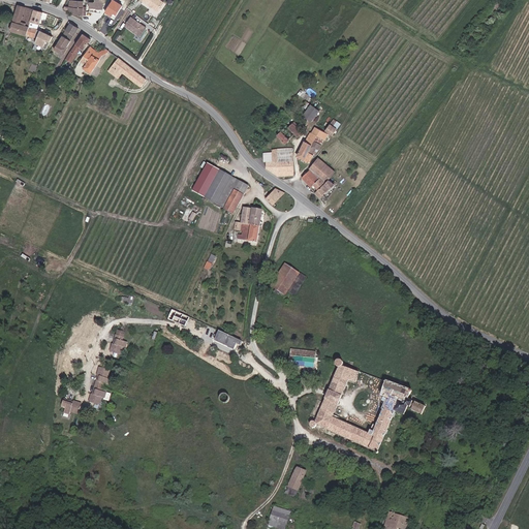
[(96,0),(97,3),(91,3),(90,8),(97,8),(97,10),(103,10),(103,0),(96,0)]
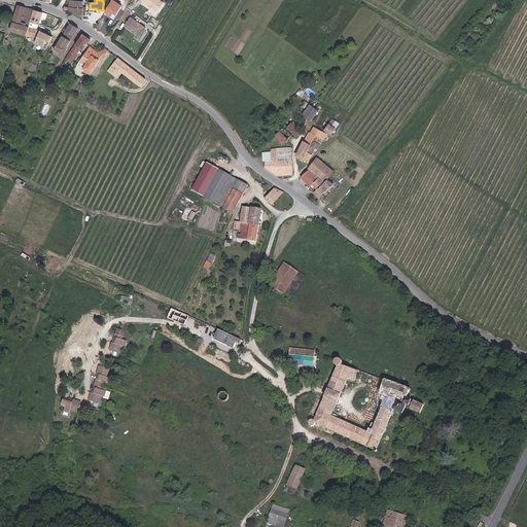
[(164,2),(160,0),(143,0),(142,2),(152,7),(154,8),(153,9),(159,11),(164,2)]
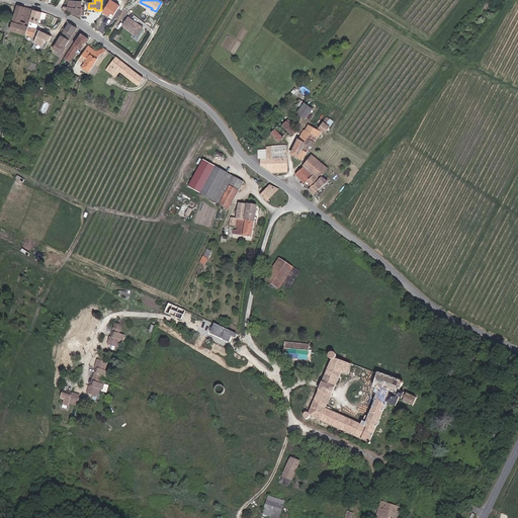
[(68,7),(64,7),(63,11),(74,16),(82,17),(82,16),(85,16),(85,6),(83,6),(83,1),(69,1),(68,7)]
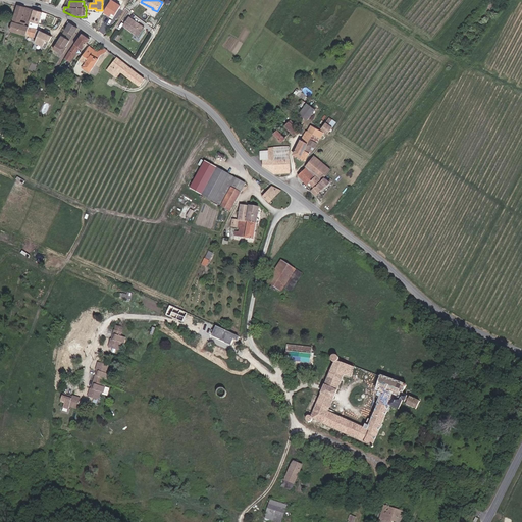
[(123,11),(115,6),(114,8),(109,5),(104,13),(108,15),(111,12),(113,13),(115,15),(116,14),(120,16),(123,11)]
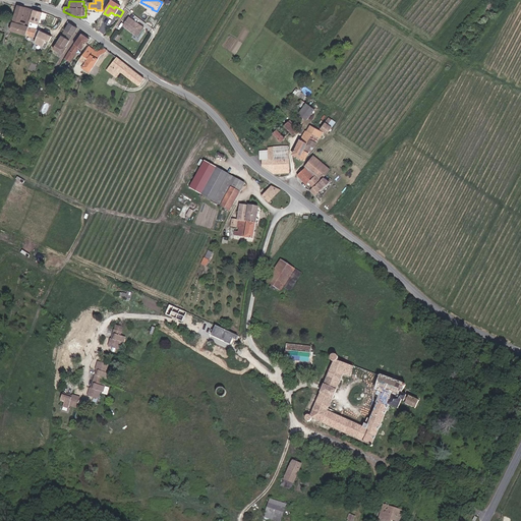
[(8,33),(23,38),(33,11),(16,7),(8,33)]
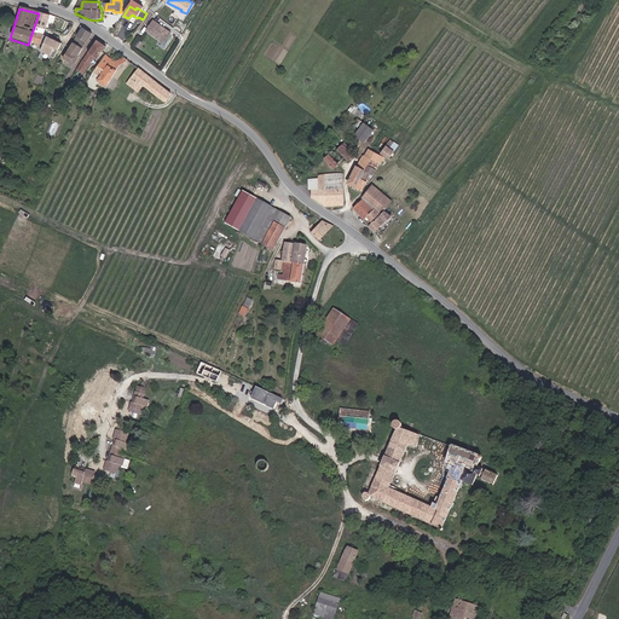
[(28,45),(40,48),(50,17),(39,13),(28,45)]
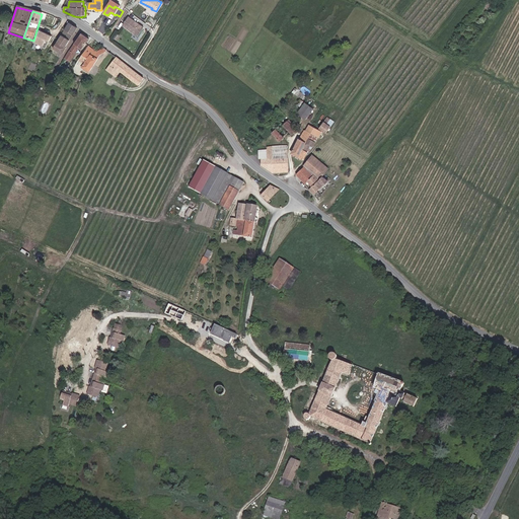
[(144,28),(128,18),(123,27),(131,33),(132,32),(134,33),(133,34),(138,38),(144,28)]
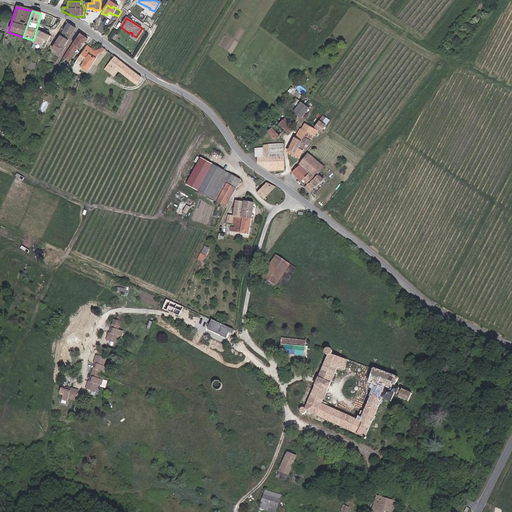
[(58,30),(63,34),(68,26),(63,22),(58,30)]
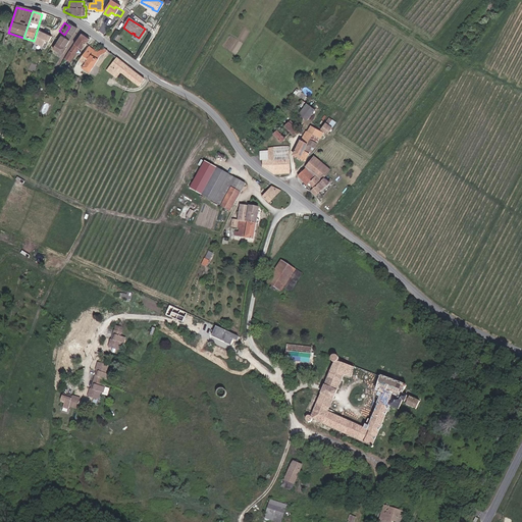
[(66,52),(64,51),(77,32),(69,27),(64,35),(56,47),(53,52),(62,57),(66,52)]
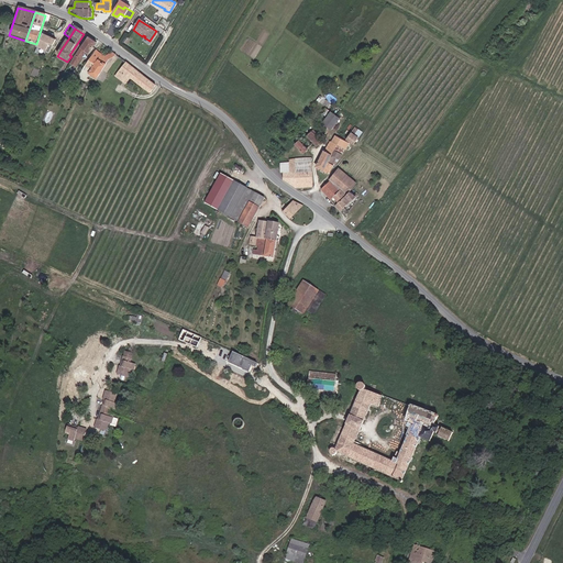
[(59,50),(57,51),(52,47),(54,42),(47,39),(42,36),(37,48),(40,50),(36,57),(40,59),(51,66),(57,56),(61,51),(59,50)]
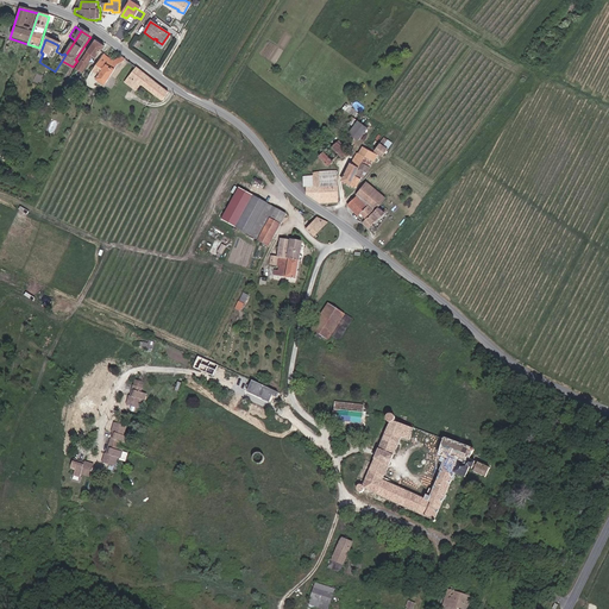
[(90,61),(94,64),(100,56),(100,55),(104,49),(95,43),(75,73),(81,76),(90,61)]
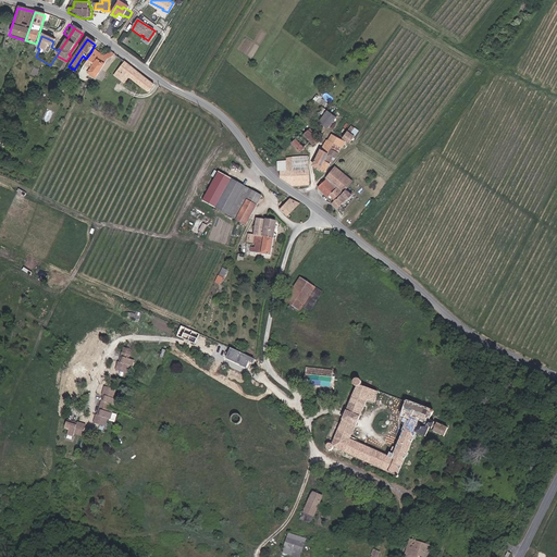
[(36,64),(39,59),(36,57),(28,52),(26,59),(36,64)]
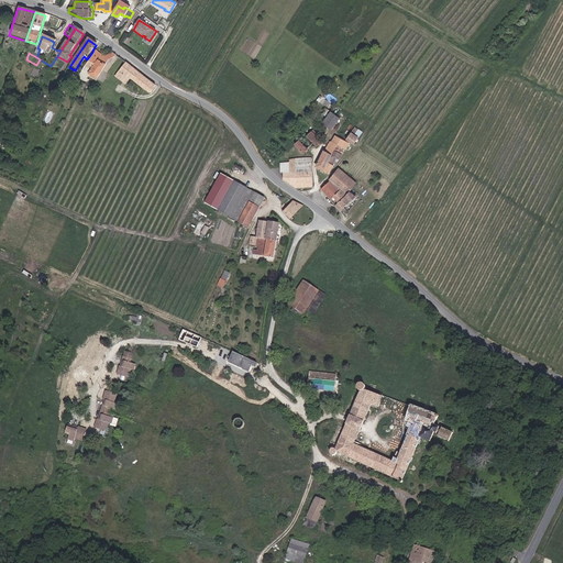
[(88,77),(96,81),(108,63),(116,58),(112,55),(105,61),(96,54),(79,77),(80,81),(86,85),(88,81),(86,80),(88,77)]
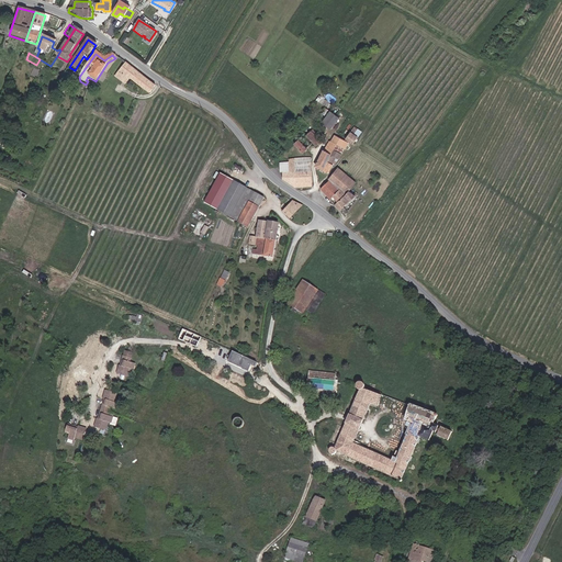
[(149,94),(155,88),(124,65),(114,79),(117,81),(120,79),(122,80),(125,76),(128,78),(149,94)]
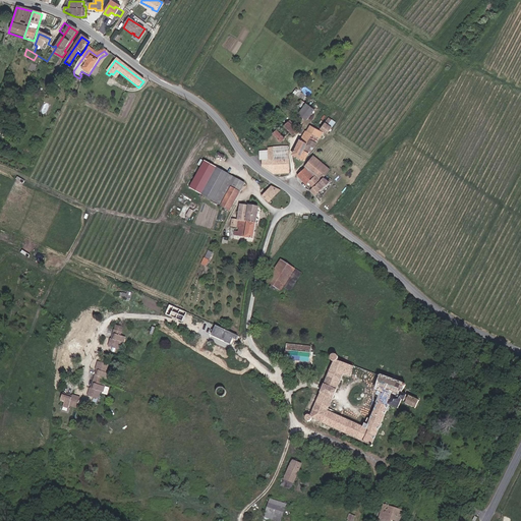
[(109,75),(114,79),(119,72),(116,70),(113,74),(111,73),(109,75)]
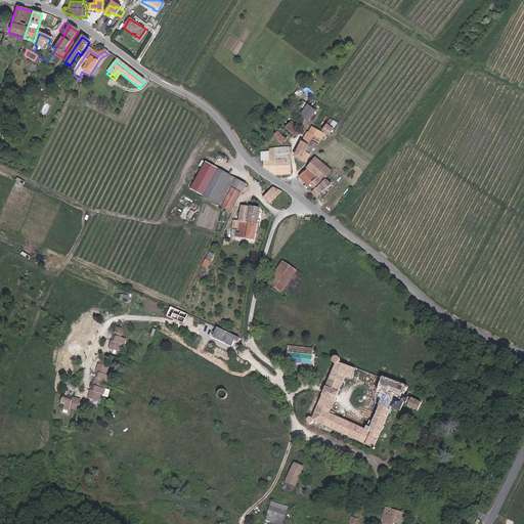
[(296,121),(305,127),(311,117),(306,114),(304,117),(300,115),(296,121)]
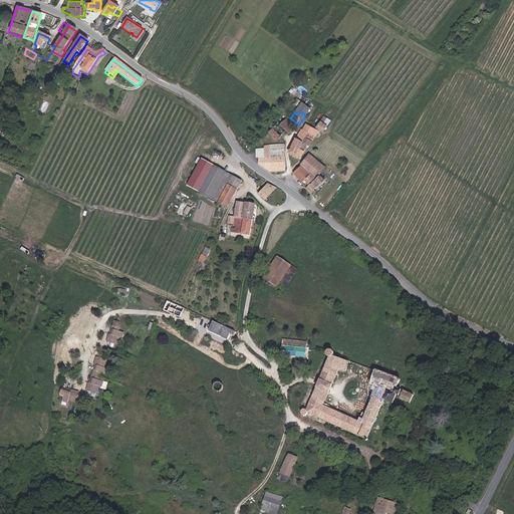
[(322,132),(327,124),(324,122),(327,118),(324,115),(316,126),(322,132)]
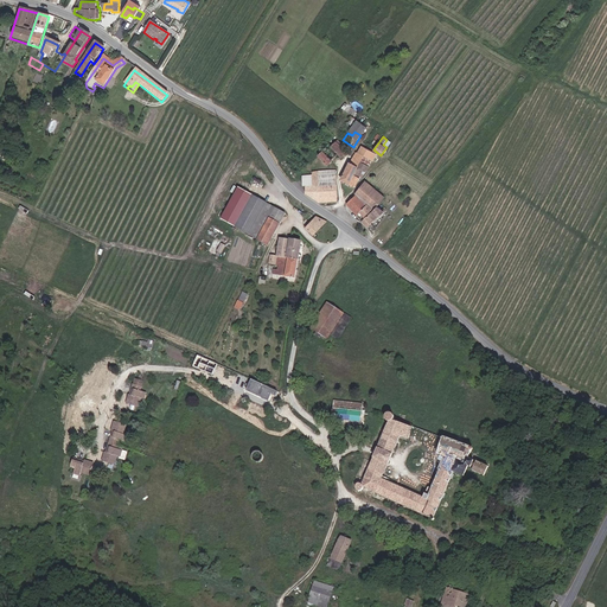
[(340,155),(345,152),(343,149),(344,147),(340,145),(339,146),(334,141),(331,145),(338,153),(340,155)]
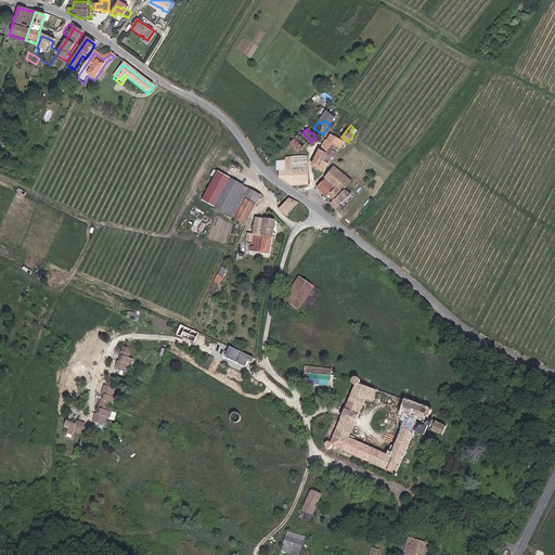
[(299,149),(309,140),(302,132),(297,138),(296,137),(292,141),(299,149)]
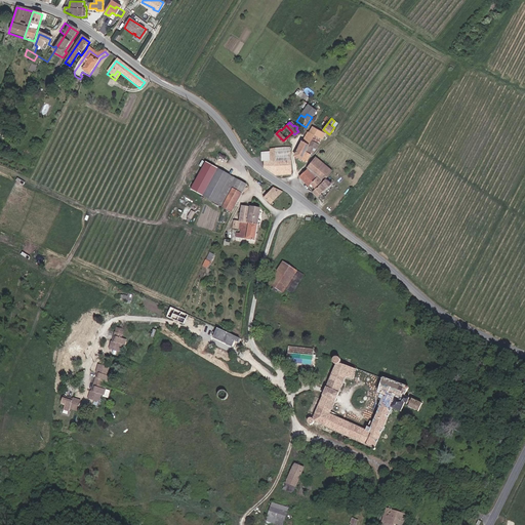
[(322,138),(325,132),(312,125),(309,131),(315,134),(322,138)]
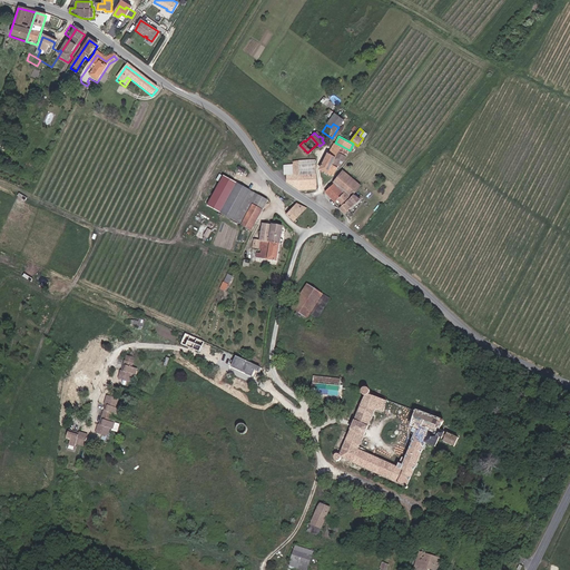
[(332,147),(340,151),(342,146),(335,143),(334,141),(332,147)]
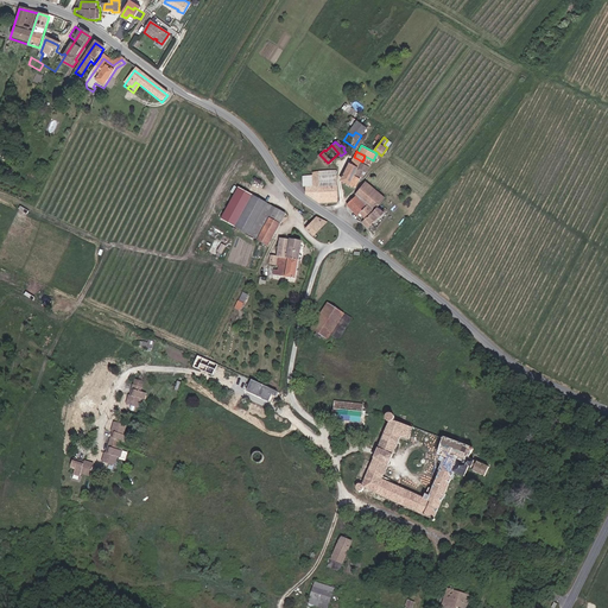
[(362,162),(369,166),(373,160),(365,156),(362,162)]
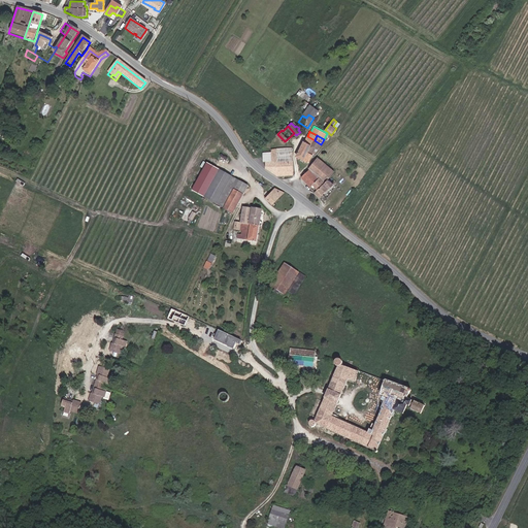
[(304,142),(311,145),(315,140),(307,136),(304,142)]
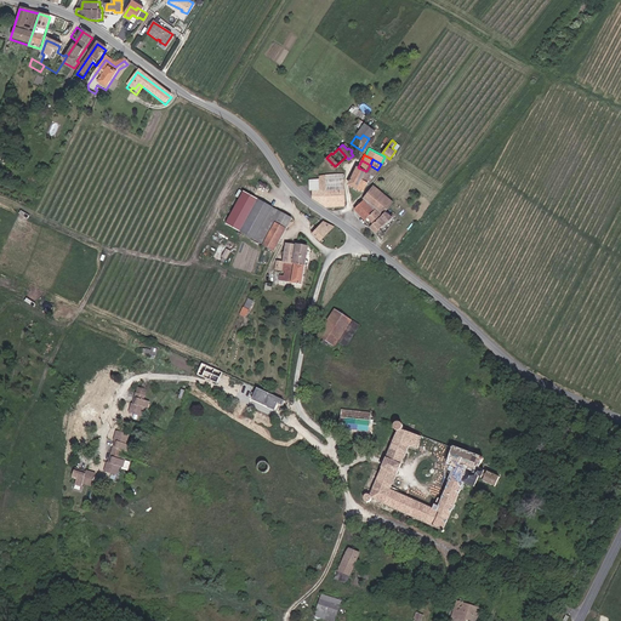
[(374,176),(377,170),(370,165),(366,171),(371,174),(374,176)]
